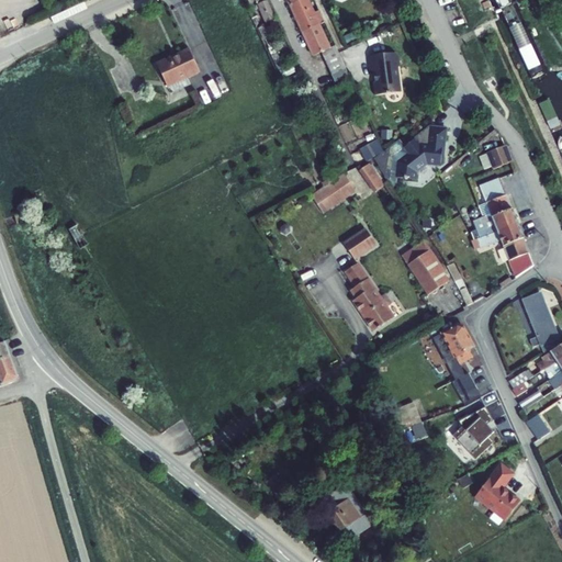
[(274,20),(267,1),(267,0),(256,0),(267,23),(274,20)]
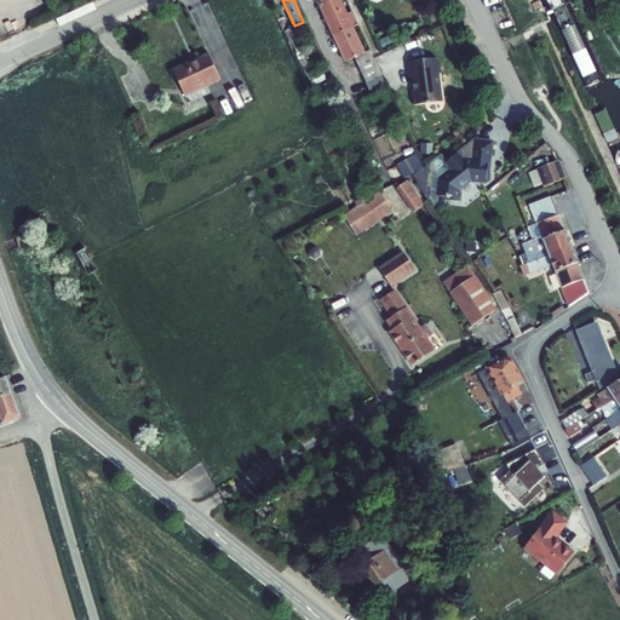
[(355,18),(350,22),(346,16),(339,0),(333,0),(320,6),(333,35),(359,26),(355,18)]
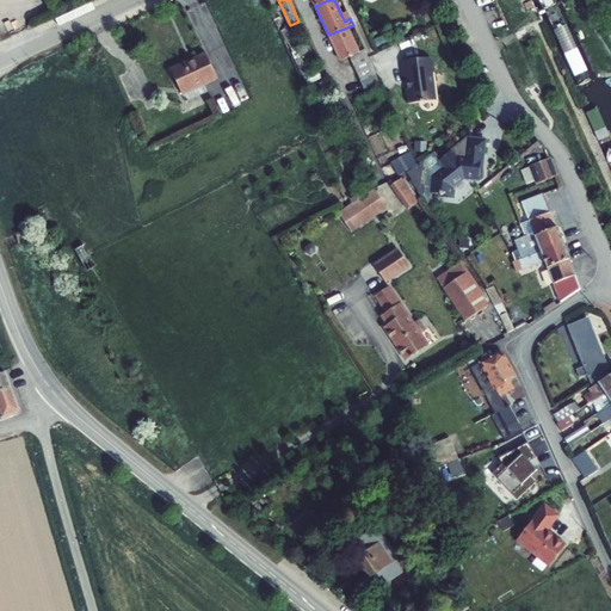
[(340,61),(349,57),(364,50),(353,25),(328,35),(340,61)]
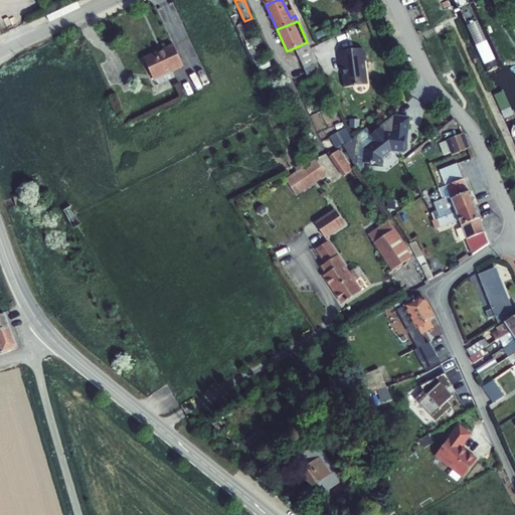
[(297,54),(310,48),(307,42),(294,48),(297,54)]
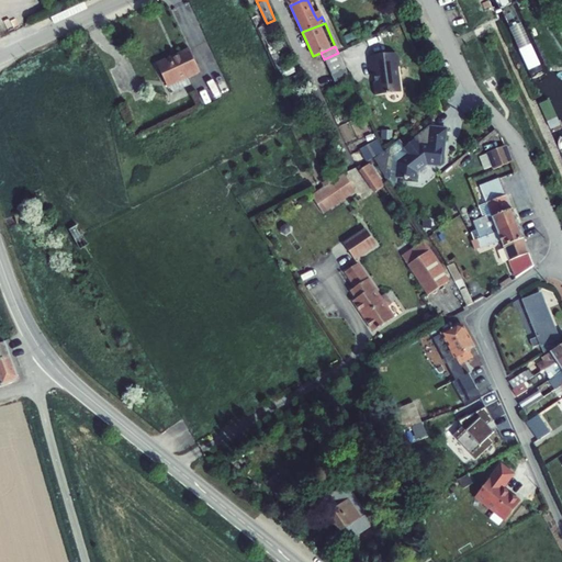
[(181,89),(178,82),(188,78),(200,72),(189,49),(178,55),(179,56),(171,59),(171,58),(157,64),(167,87),(170,93),(181,89)]
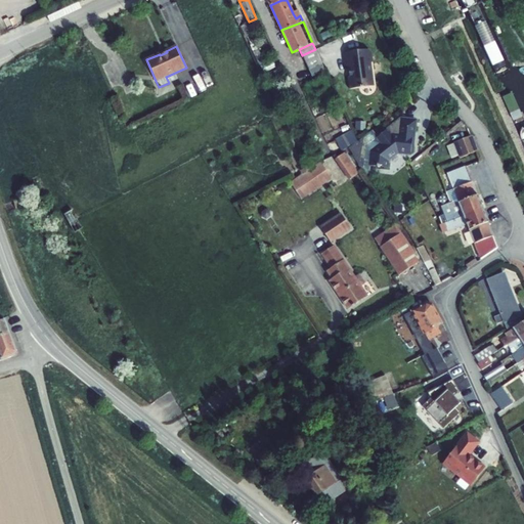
[(315,49),(302,55),(306,62),(318,56),(315,49)]
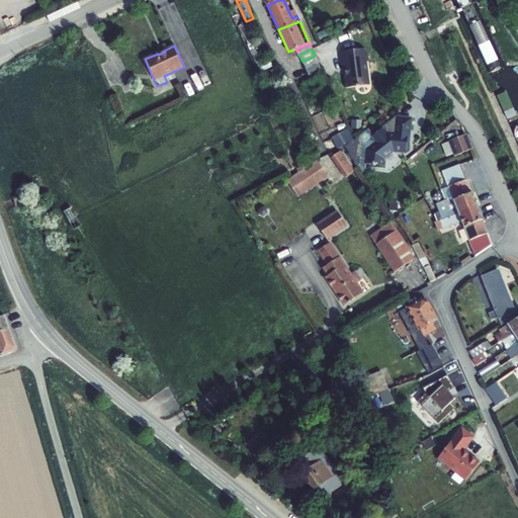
[(365,51),(341,54),(343,71),(346,71),(346,77),(345,79),(346,90),(369,87),(366,66),(369,63),(367,53),(365,51)]
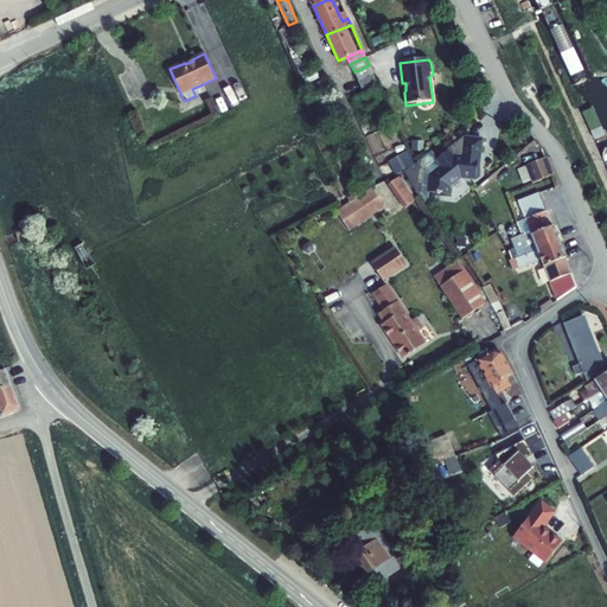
[(318,63),(300,71),(304,80),(321,71),(318,63)]
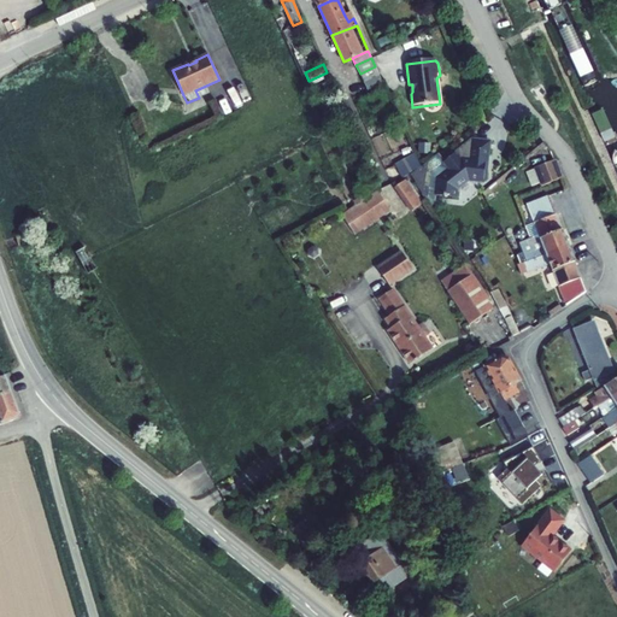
[(375,66),(360,74),(364,82),(380,75),(375,66)]
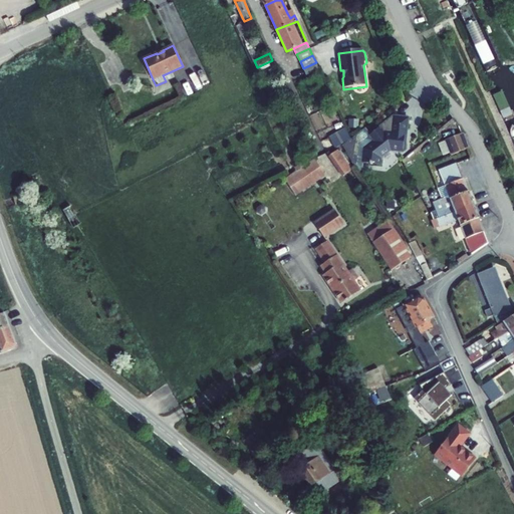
[(316,62),(303,68),(306,76),(314,72),(319,69),(316,62)]
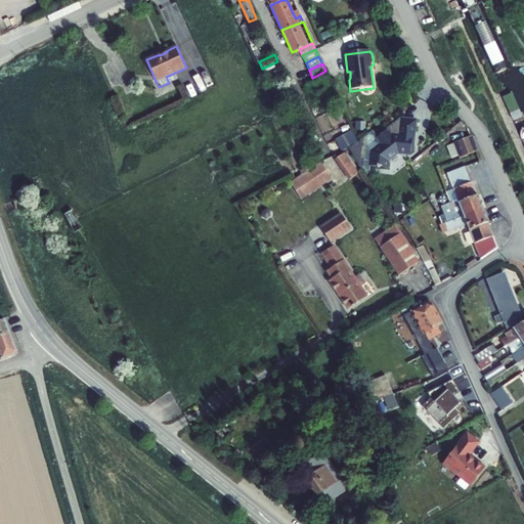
[(166,77),(169,83),(178,79),(175,73),(166,77)]
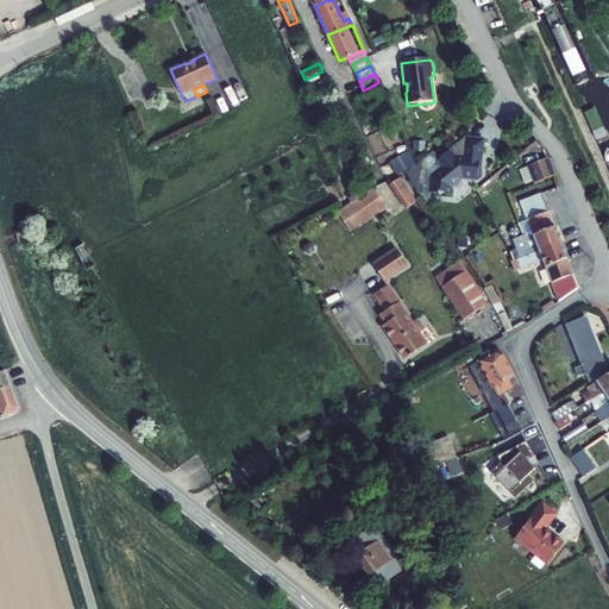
[(483,156),(484,140),(466,138),(456,146),(457,149),(451,154),(450,151),(438,161),(443,168),(435,174),(435,177),(432,176),(431,193),(439,194),(438,196),(444,198),(444,195),(451,195),(452,187),(463,179),(465,179),(466,181),(470,181),(472,180),(477,180),(481,177),(481,169),(478,164),(477,164),(477,158),(479,159),(483,156)]
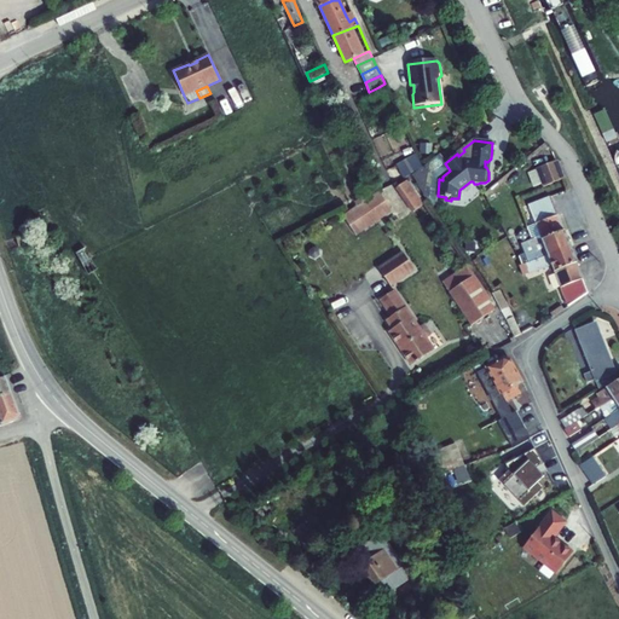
[(410,175),(422,167),(416,155),(395,166),(403,179),(410,175)]
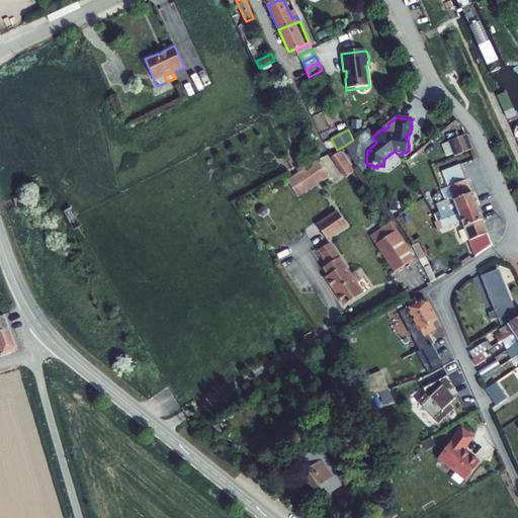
[(450,141),(456,156),(471,150),(465,135),(450,141)]
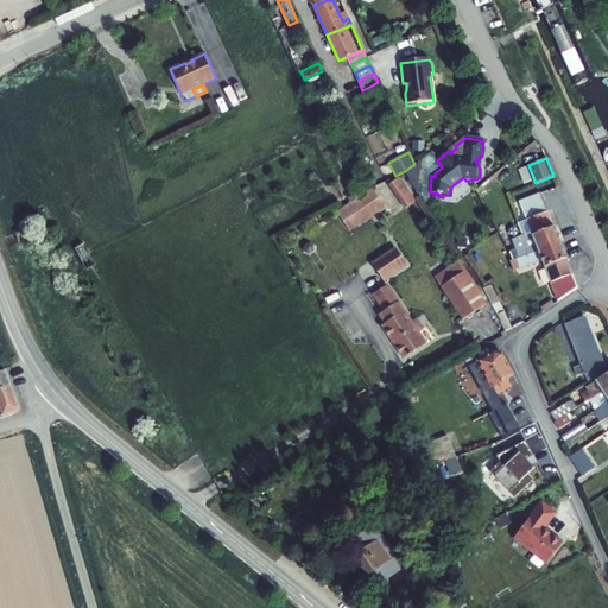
[(412,165),(403,172),(411,184),(420,176),(412,165)]
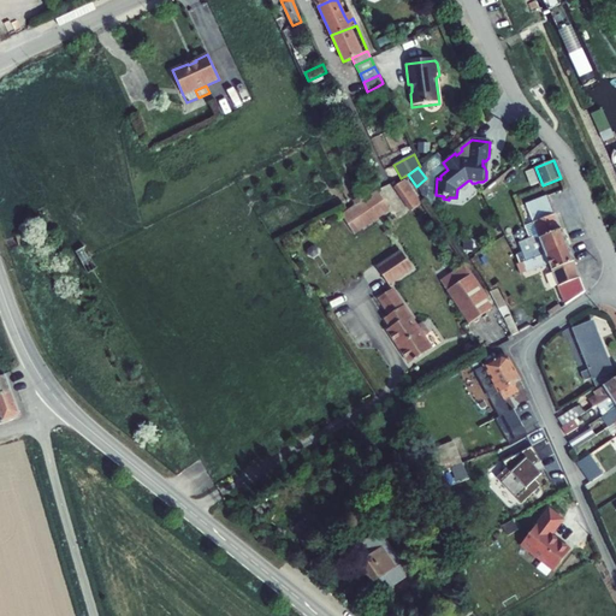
[(409,211),(422,203),(409,177),(395,184),(409,211)]
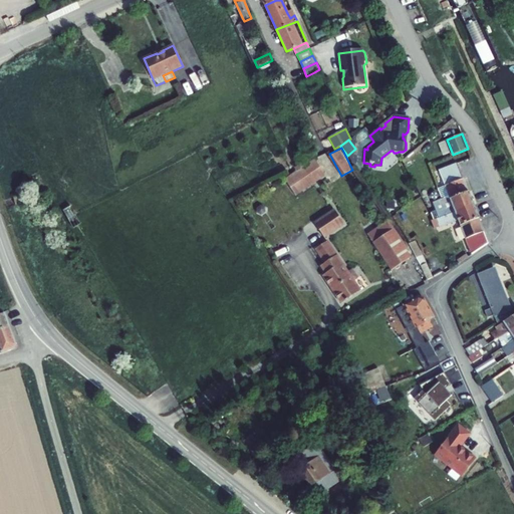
[(317,159),(286,179),(297,196),(328,176),(317,159)]
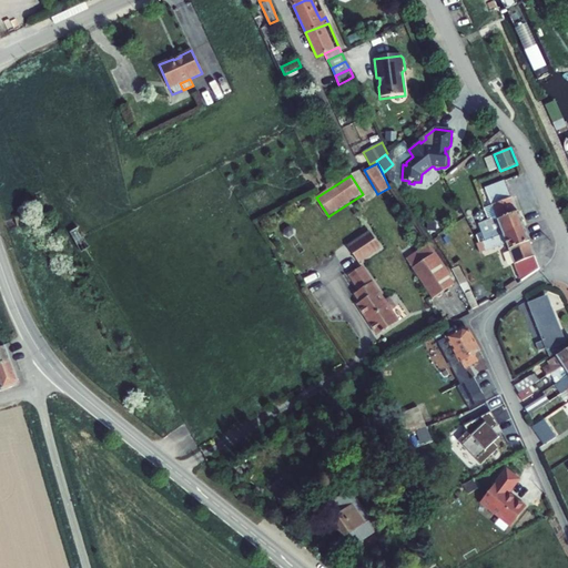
[(488,221),(497,220),(517,212),(505,181),(485,189),(492,205),(484,209),(488,221)]
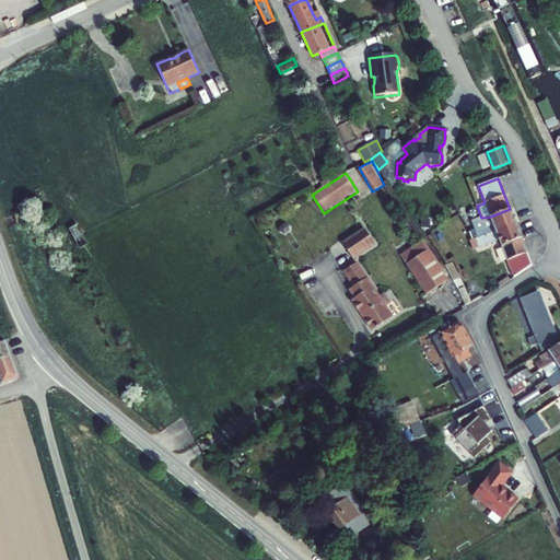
[(471,221),(478,238),(516,223),(511,209),(510,209),(490,217),(481,218),(471,221)]
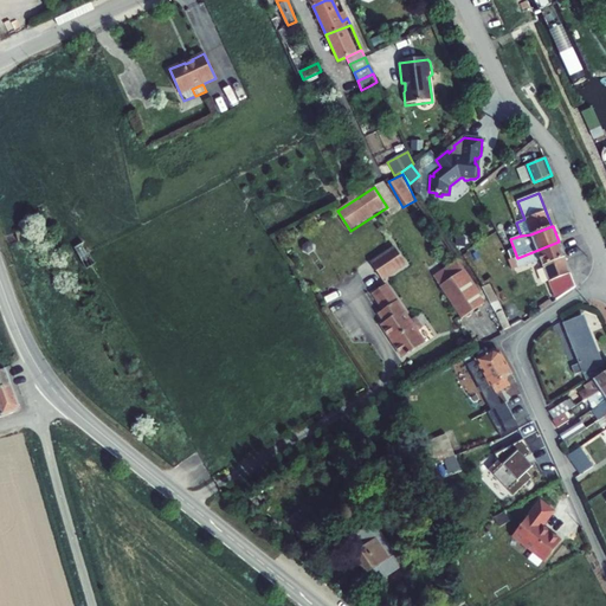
[(514,259),(519,269),(540,259),(556,301),(575,288),(563,258),(565,258),(559,242),(517,258),(514,259)]
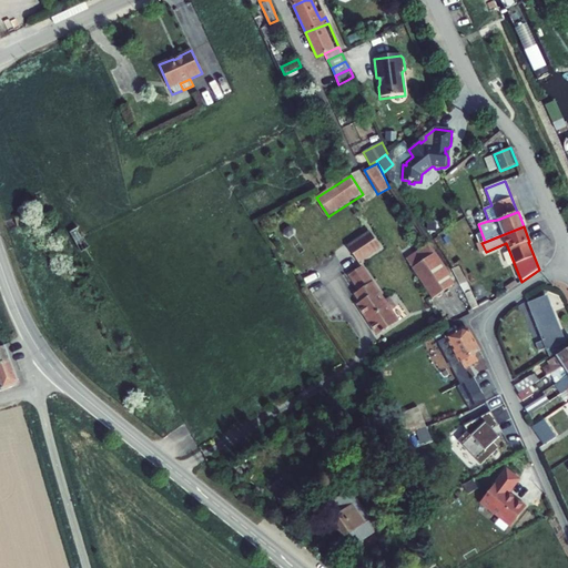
[(454,284),(427,245),(407,260),(433,298),(454,284)]
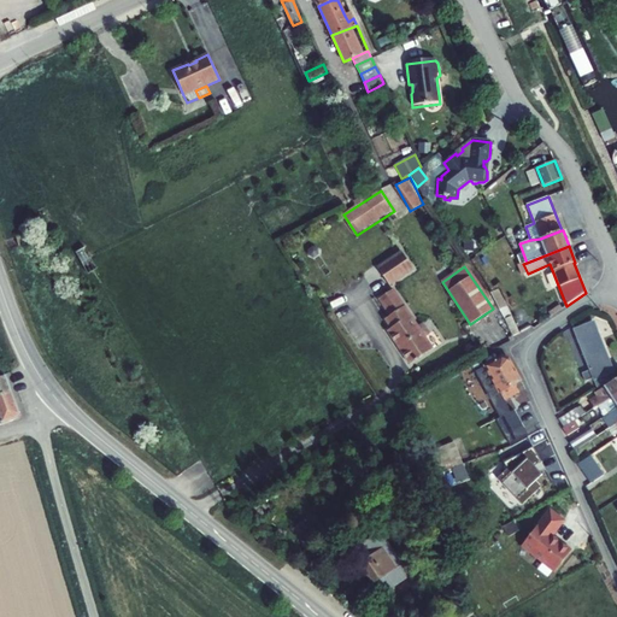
[(397,271),(386,278),(398,295),(407,289),(397,271)]
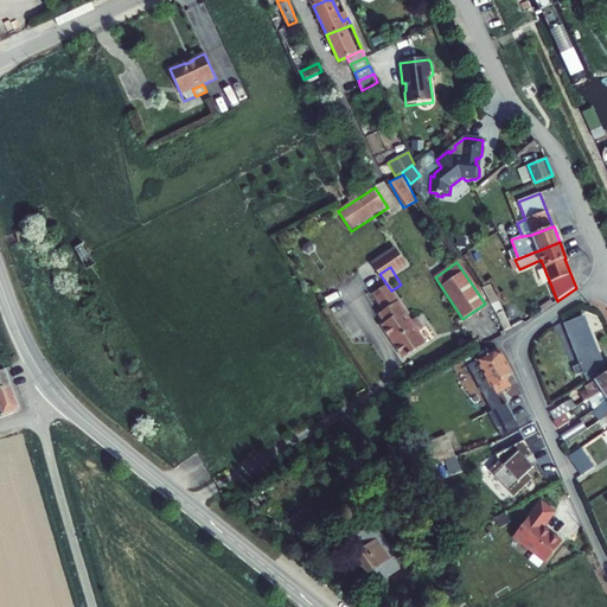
[(381,299),(391,291),(379,274),(363,286),(375,302),(381,299)]
